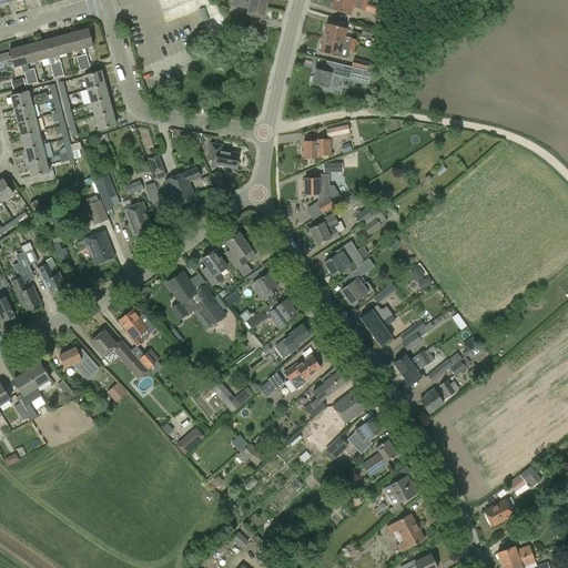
[(246,16),(263,19),(265,7),(233,0),(233,6),(239,7),(249,9),(246,16)]
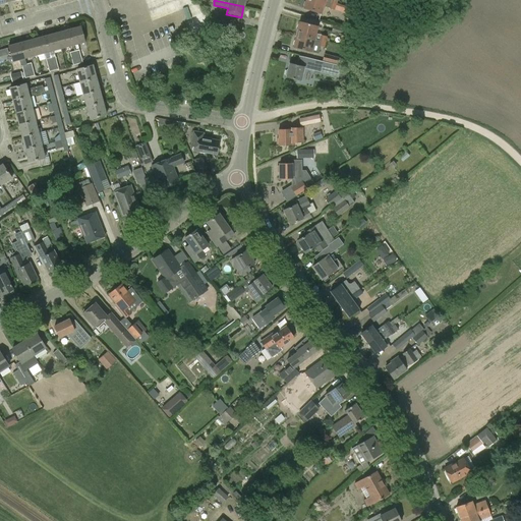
[(321,14),(326,0),(324,0),(306,0),(303,8),(321,14)]
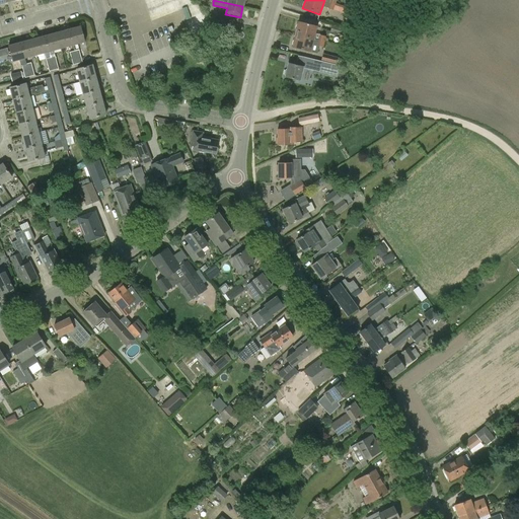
[(299,22),(296,34),(317,40),(318,35),(314,34),(316,26),(299,22)]
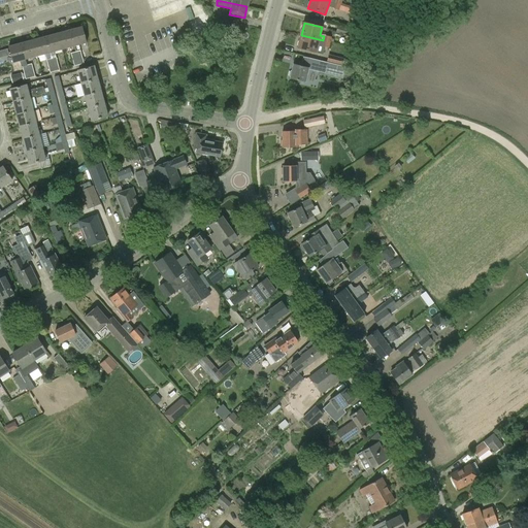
[(87,42),(83,27),(69,30),(74,46),(87,42)]
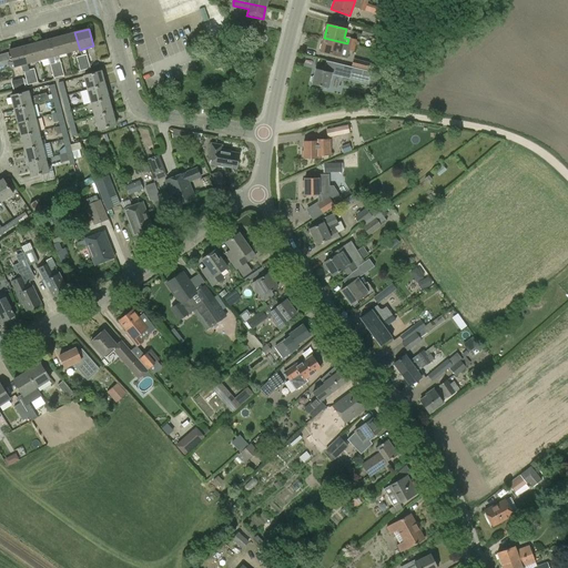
[(376,40),(377,32),(364,30),(362,37),(376,40)]
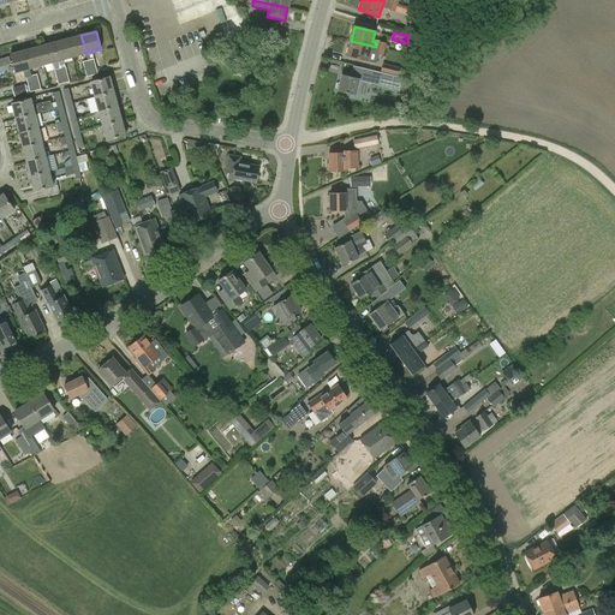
[(67,39),(72,58),(87,54),(81,35),(67,39)]
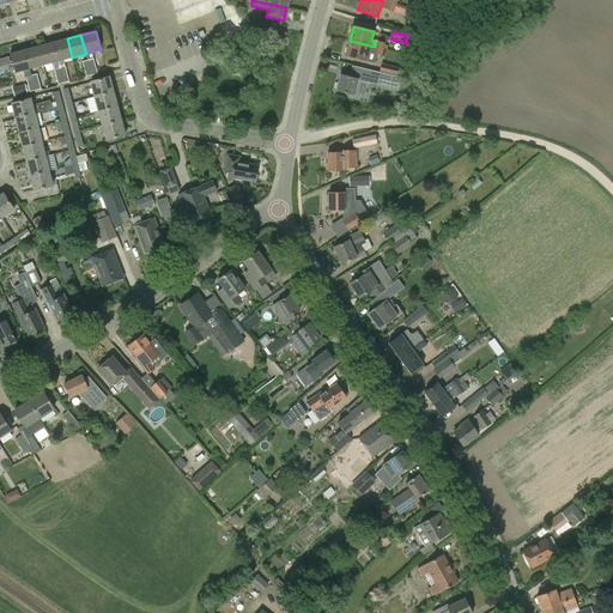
[(53,43),(58,61),(72,58),(67,38),(53,43)]
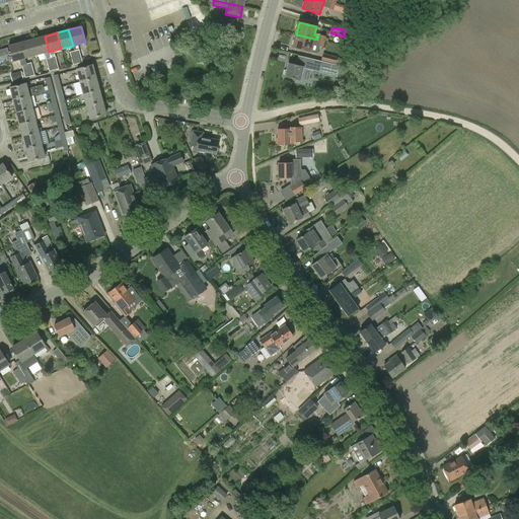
[(317,41),(317,40),(296,34),(293,48),(310,52),(317,53),(319,46),(323,47),(324,42),(325,36),(320,35),(318,41),(317,41)]
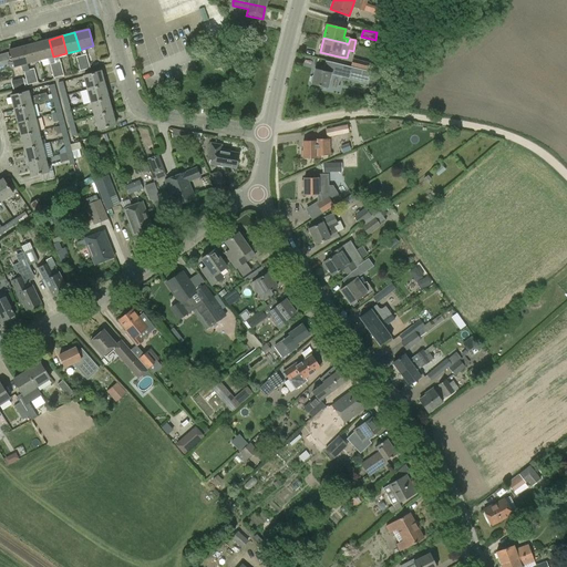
[(35,43),(40,60),(53,57),(49,40),(35,43)]
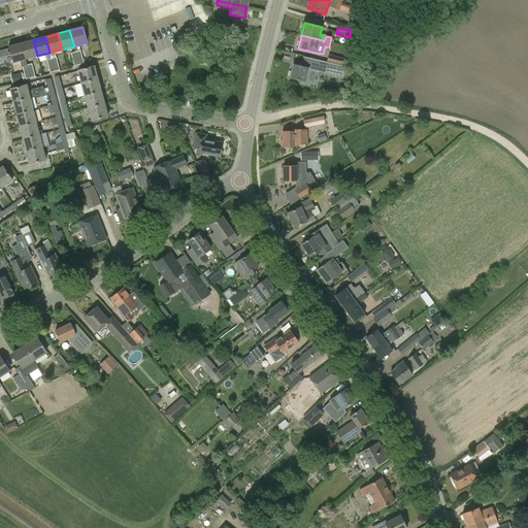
[(21,43),(25,59),(37,56),(33,40),(21,43)]
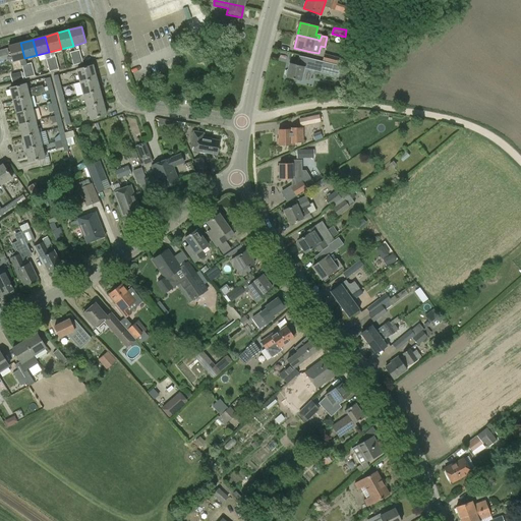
[(20,43),(8,46),(10,53),(5,54),(7,61),(12,60),(12,62),(24,58),(20,43)]
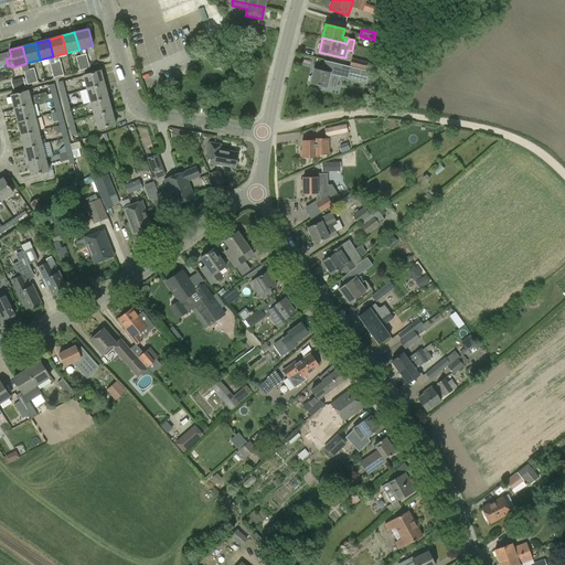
[(86,55),(81,56),(84,70),(89,68),(86,55)]
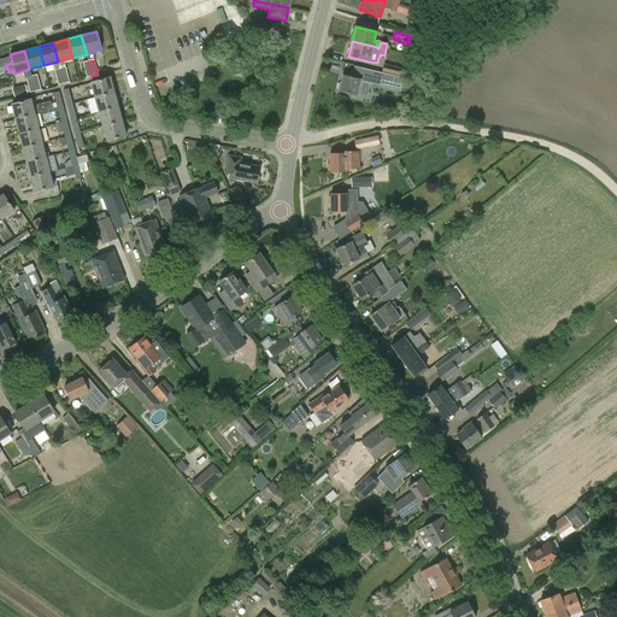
[(385,65),(382,74),(400,77),(401,69),(385,65)]
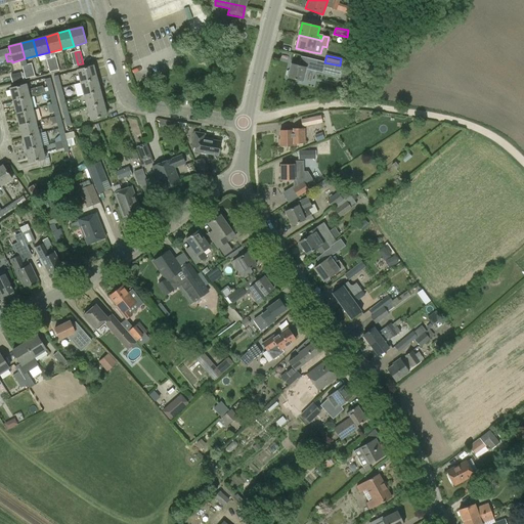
[(292,64),(288,80),(303,84),(307,69),(340,77),(343,68),(302,56),(299,67),(292,64)]
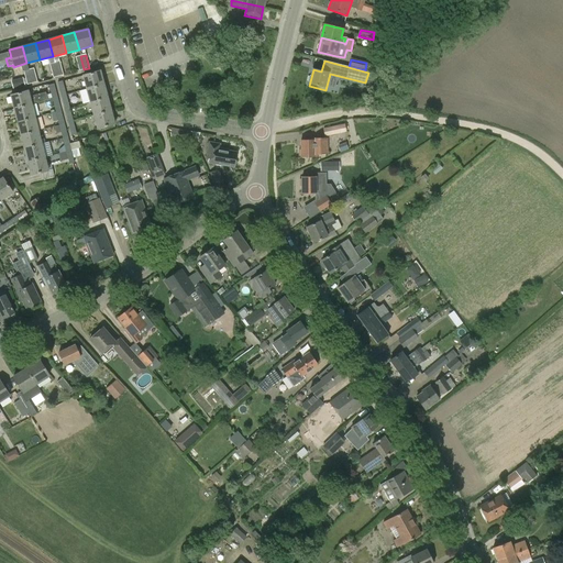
[(59,62),(54,63),(58,77),(64,75),(59,62)]
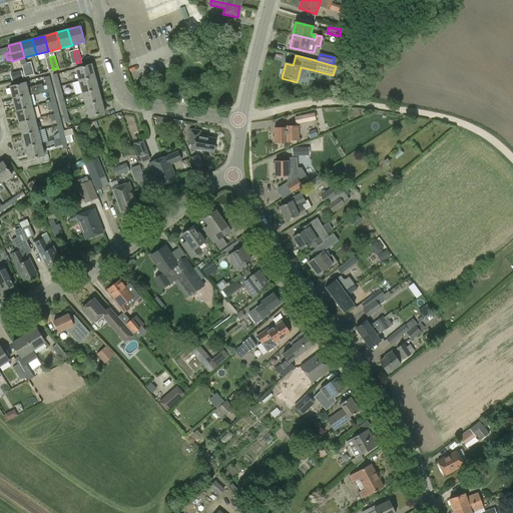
[(31,62),(26,64),(29,76),(34,75),(31,62)]
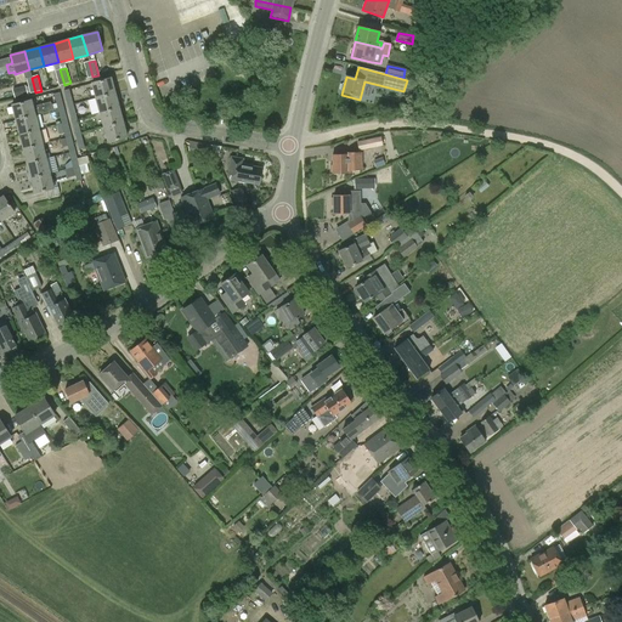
[(91,84),(96,97),(114,92),(111,78),(91,84)]
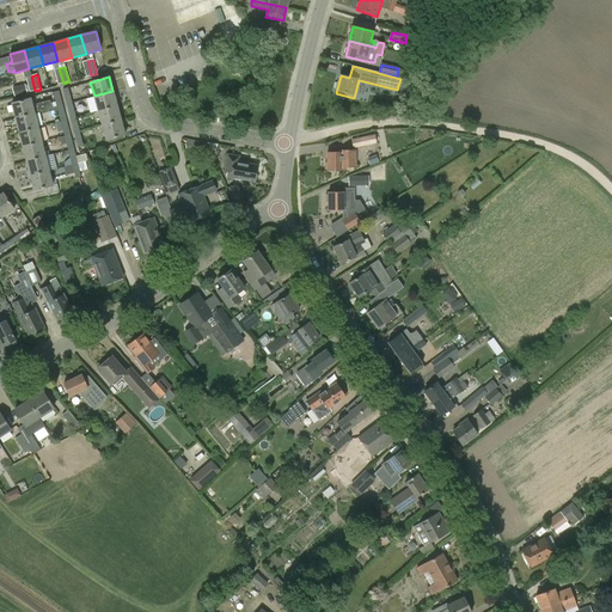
[(26,93),(24,85),(12,87),(14,97),(26,93)]
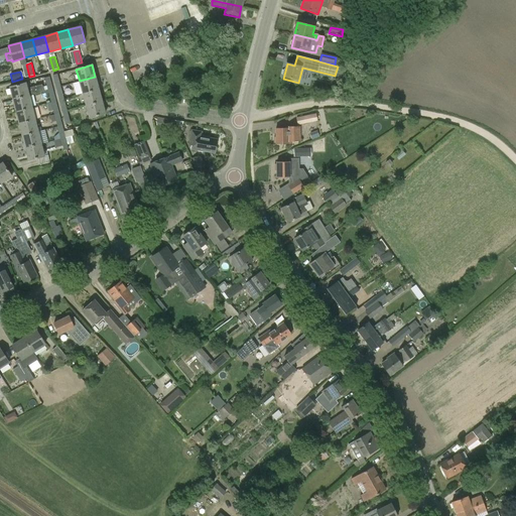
[(95,77),(80,81),(83,93),(99,89),(95,77)]
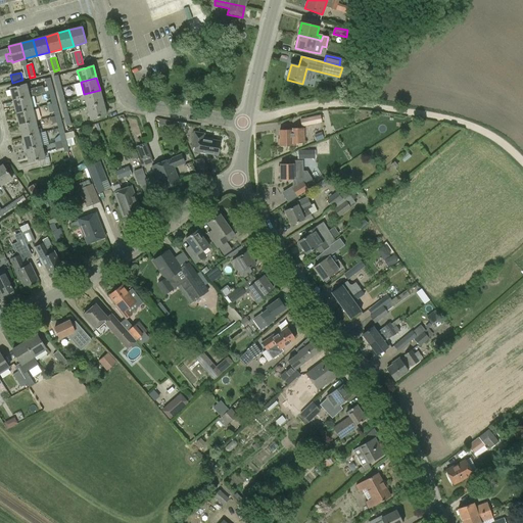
[(80,83),(74,84),(77,96),(83,94),(80,83)]
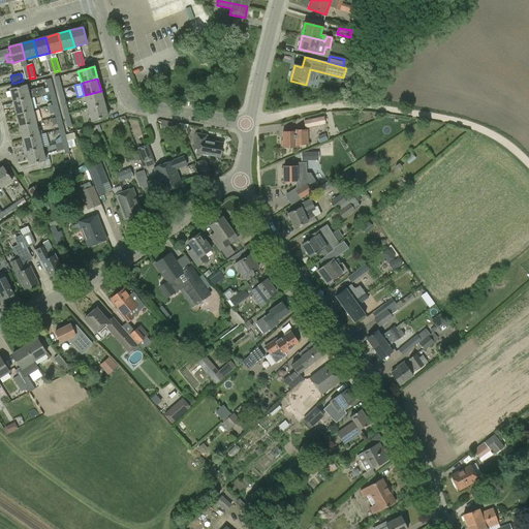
[(28,93),(26,85),(10,89),(13,102),(30,98),(44,94),(42,88),(31,91),(31,93),(28,93)]
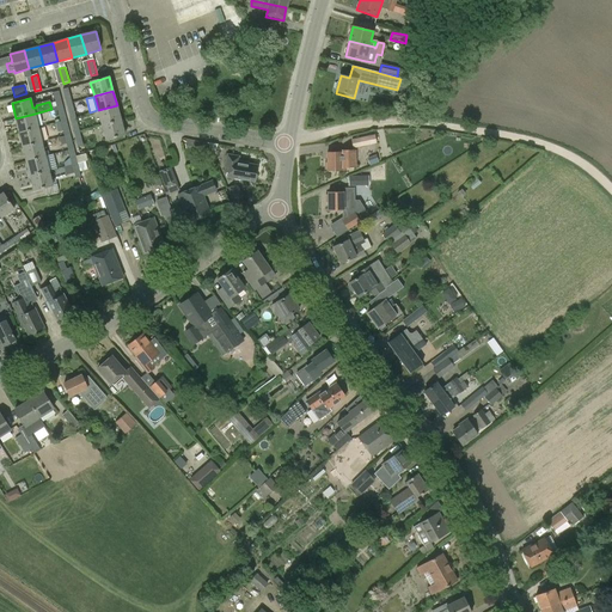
[(55,123),(66,120),(62,105),(56,108),(60,120),(55,121),(55,123)]
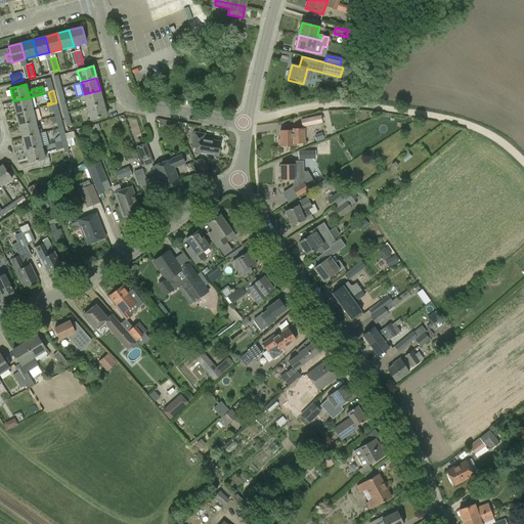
[(100,90),(84,94),(87,106),(103,102),(100,90)]
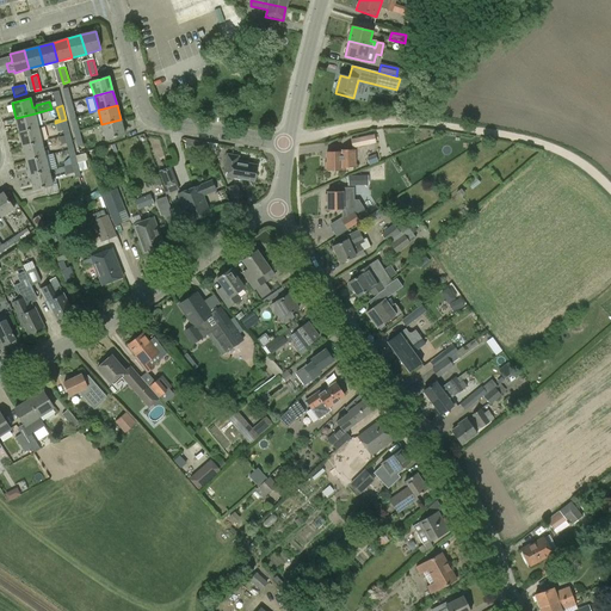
[(35,113),(16,118),(19,133),(38,128),(35,113)]
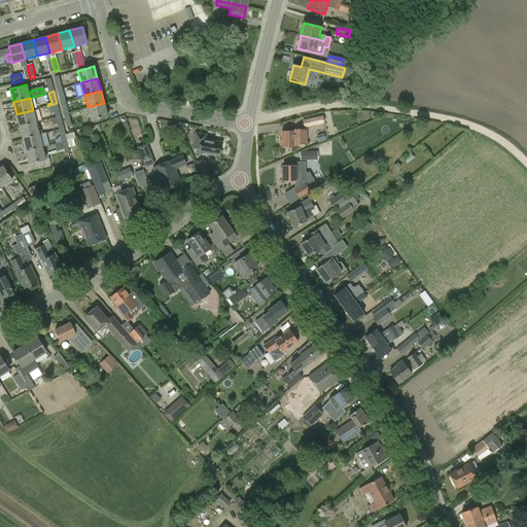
[(56,116),(60,115),(57,103),(47,106),(49,114),(55,113),(56,116)]
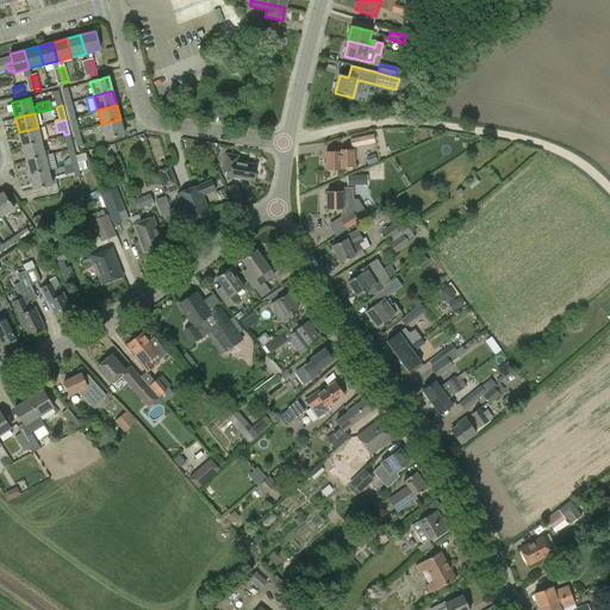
[(124,135),(120,119),(101,124),(105,139),(124,135)]
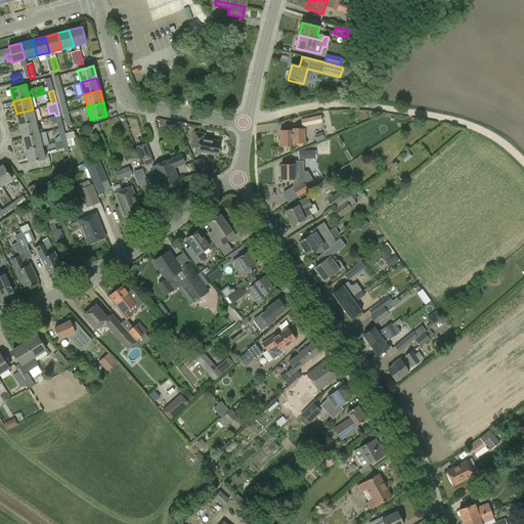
[(33,110),(16,114),(19,126),(36,122),(33,110)]
